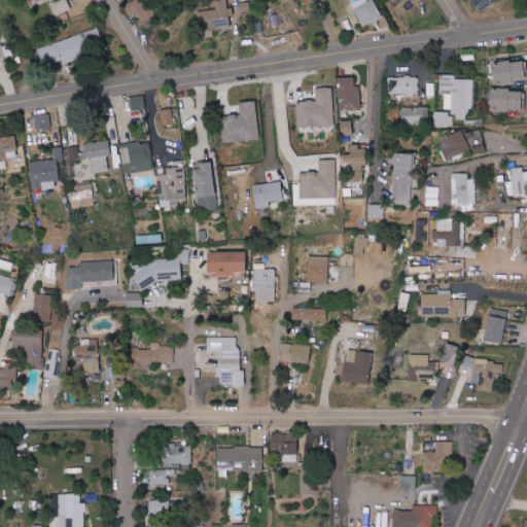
[(74,9),(70,0),(34,0),(36,4),(46,0),(48,0),(55,16),(74,9)]
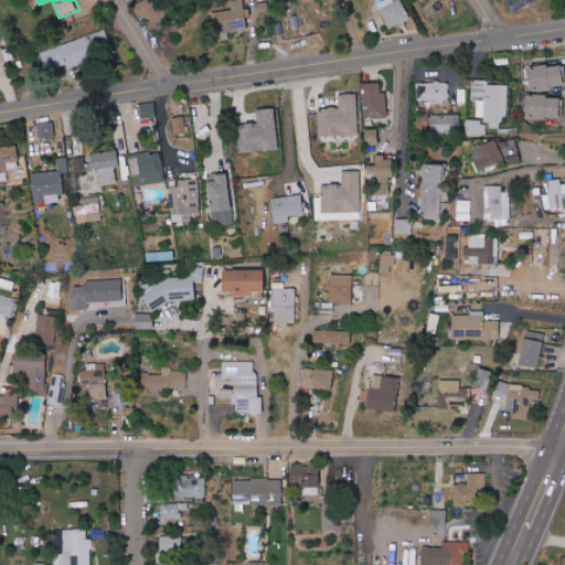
[(241,0),(231,1),(232,10),(212,12),(214,35),(247,32),(244,0),(241,0)]
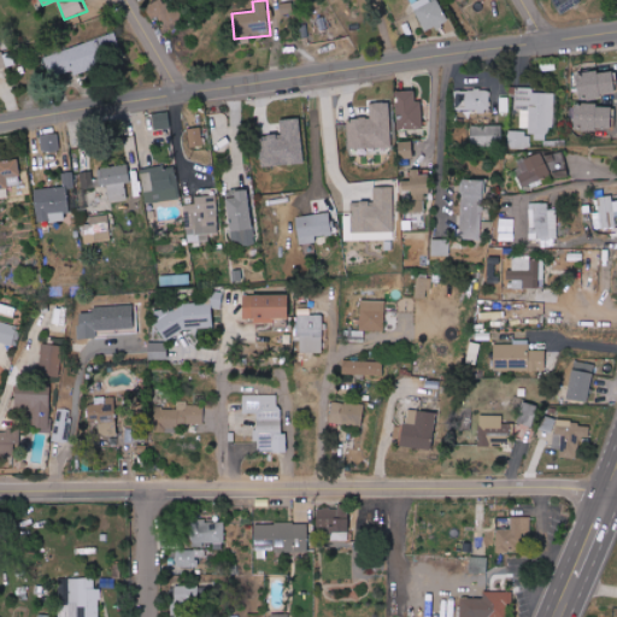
[(427,34),(450,23),(439,0),(416,11),(427,34)]
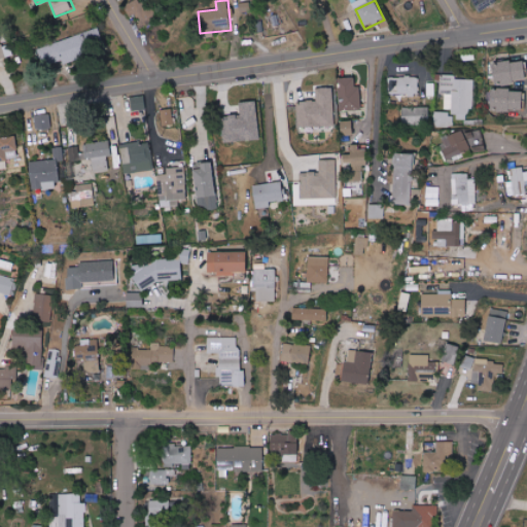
[(498,0),(471,0),(479,12),(498,0)]
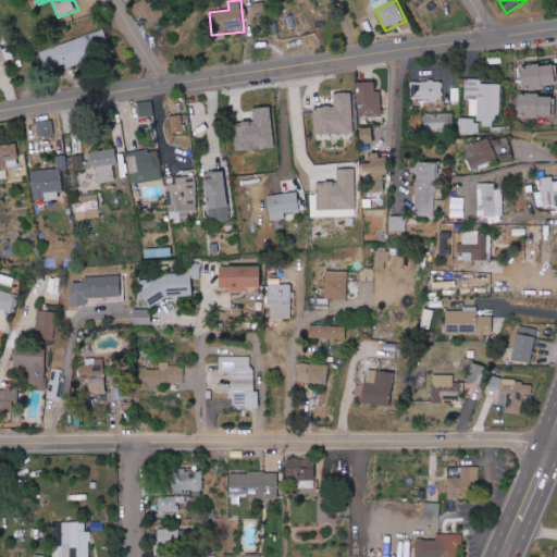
[(252,2),(252,13),(265,13),(265,2),(252,2)]
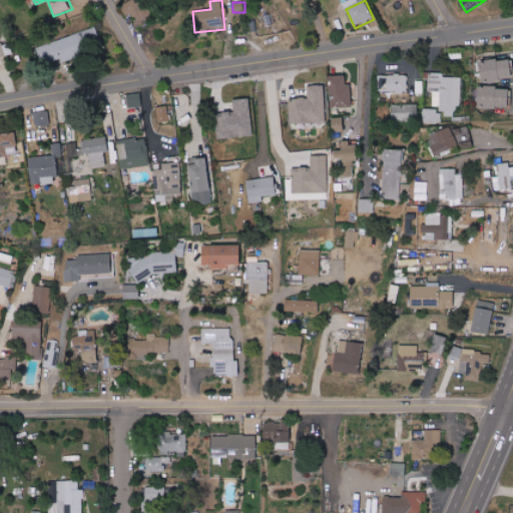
[(36,45),(41,66),(103,51),(98,30),(36,45)]
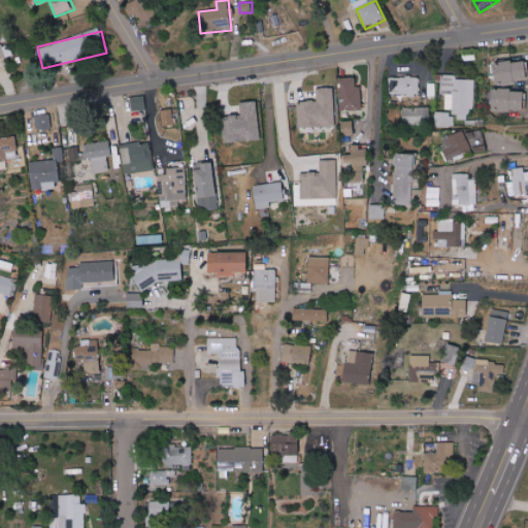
[(0,56),(1,60),(13,56),(10,44),(0,47),(0,56)]
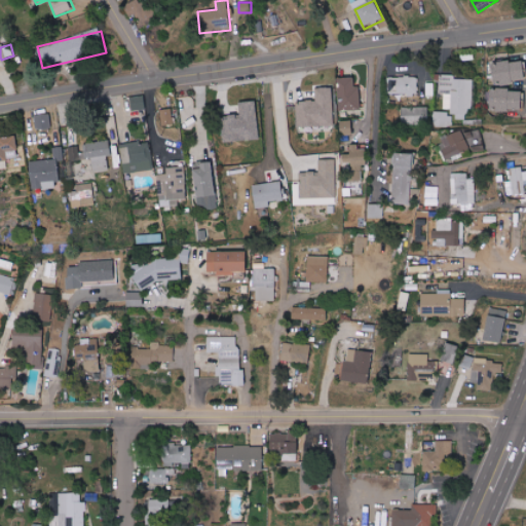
[(525,79),(525,76),(523,59),(491,63),(494,84),(525,79)]
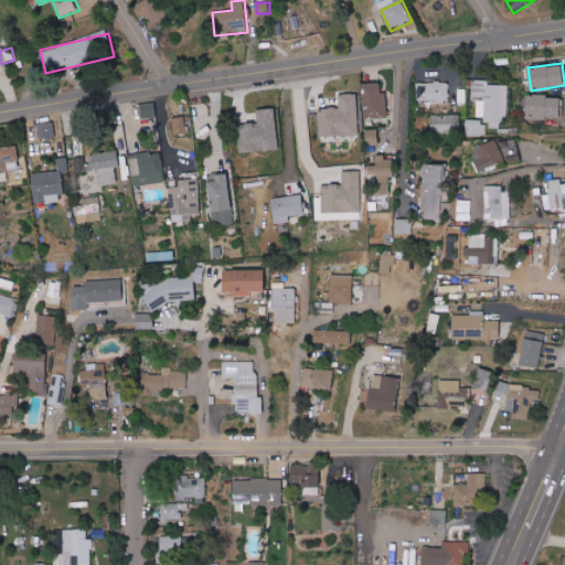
[(508,85),(489,85),(489,82),(472,81),(471,100),(477,102),(476,116),(487,117),(487,128),(501,128),(501,117),(507,117),(508,85)]
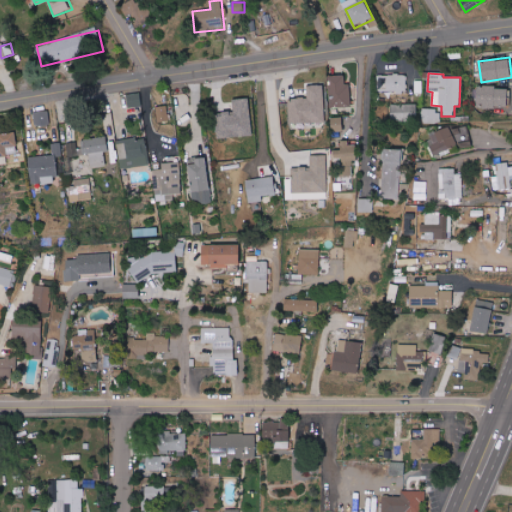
[(345,74),(329,75),(330,108),(352,107),(351,83),(346,83),(345,74)]
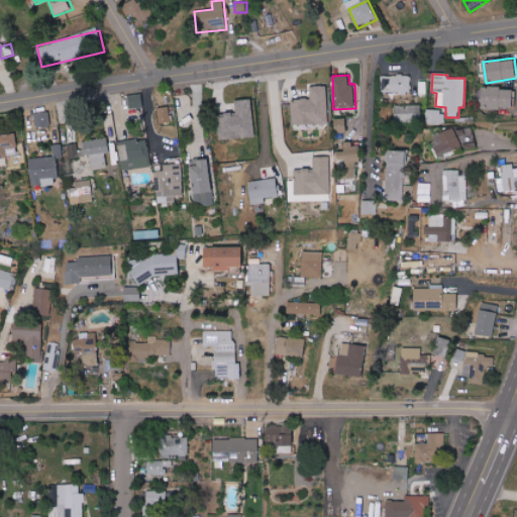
[(382,93),(411,92),(410,75),(382,76),(382,93)]
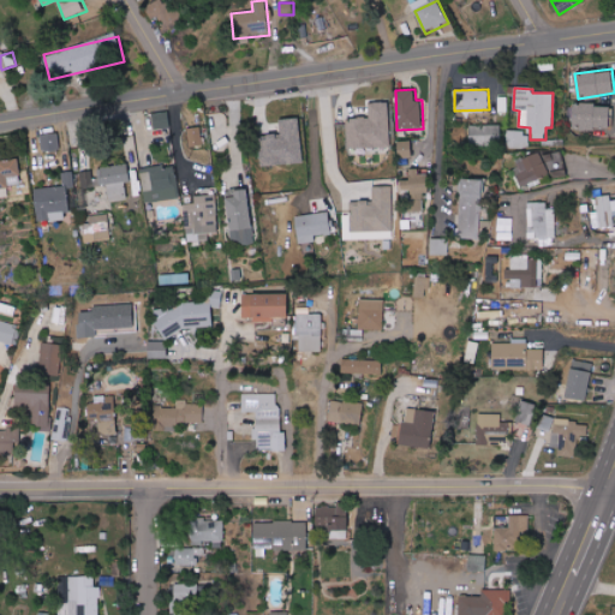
[(347,119),(348,148),(390,147),(389,101),(370,102),(370,118),(347,119)]
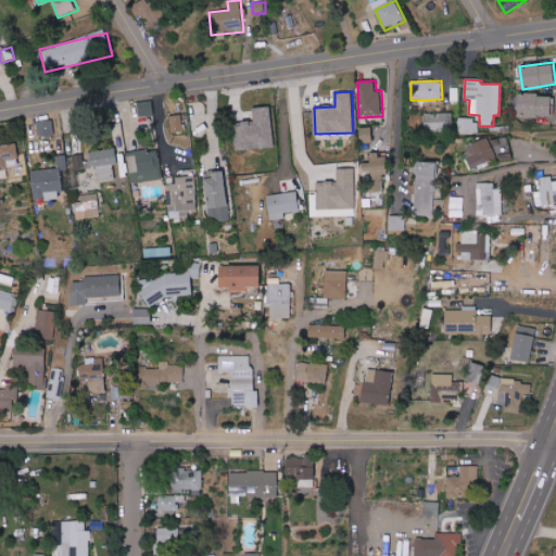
[(518,95),(518,116),(553,116),(553,95),(518,95)]
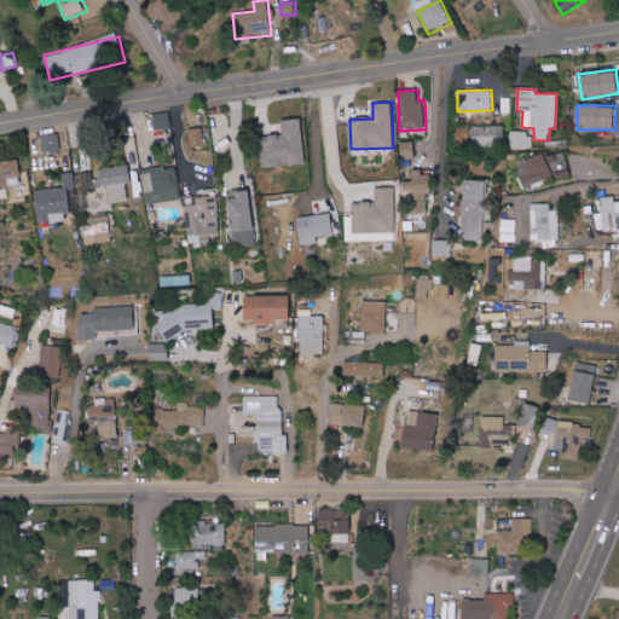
[(305,165),(304,119),(282,120),(283,134),(264,136),(265,166),(305,165)]
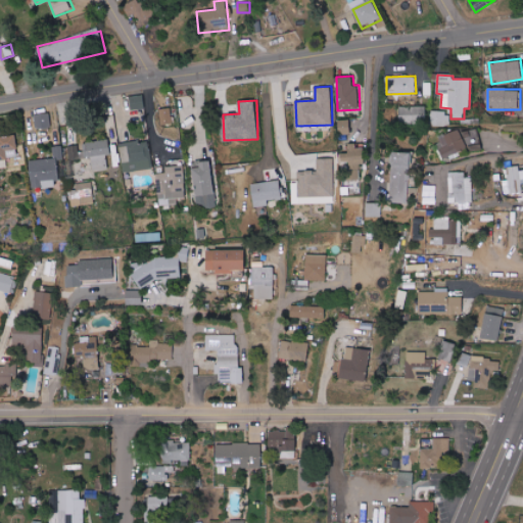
[(426,124),(426,105),(398,106),(399,125),(426,124)]
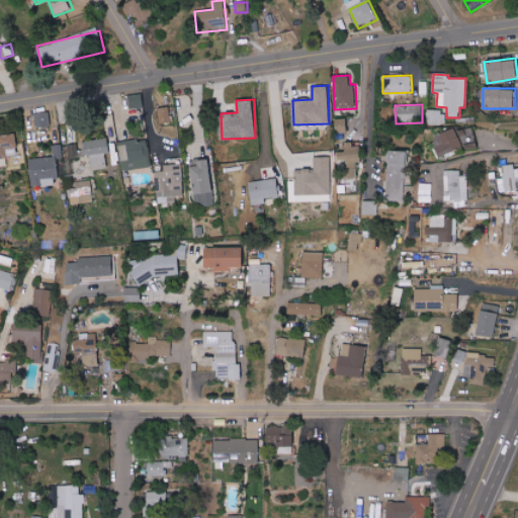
[(428,111),(428,124),(444,124),(444,110),(428,111)]
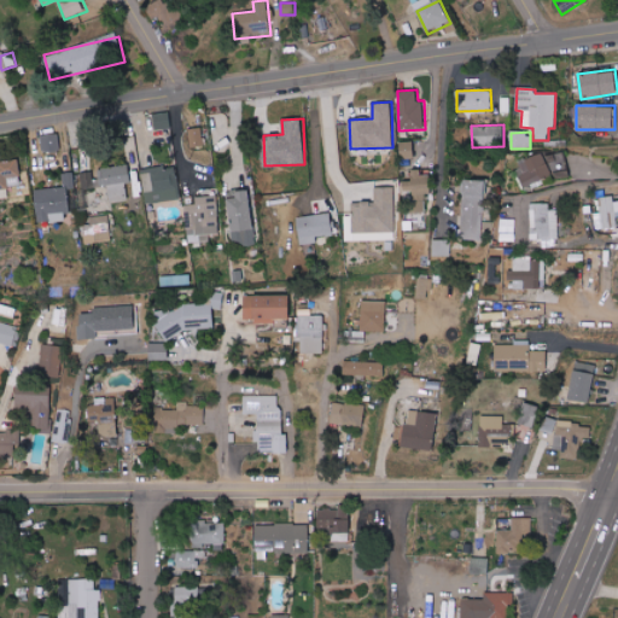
[(44,152),(60,150),(58,133),(41,135),(44,152)]
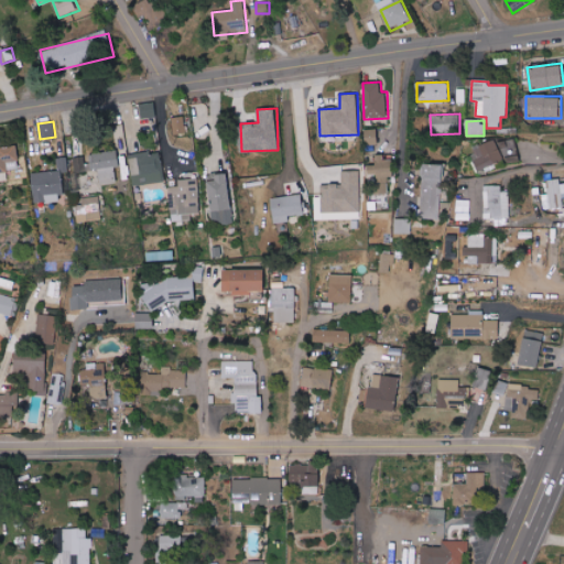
[(378,128),(366,128),(366,143),(379,143),(378,128)]
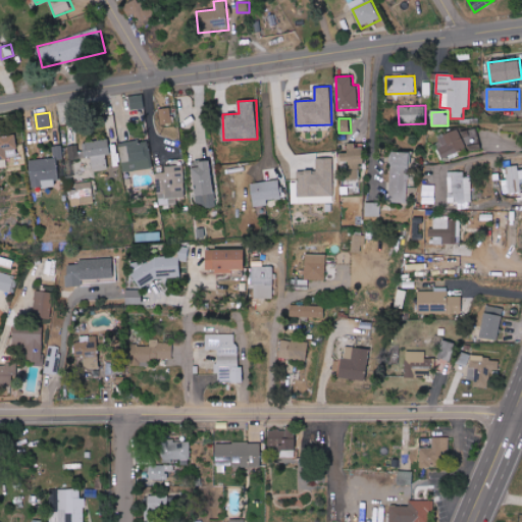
[(467,152),(481,149),(477,128),(463,132),(467,152)]
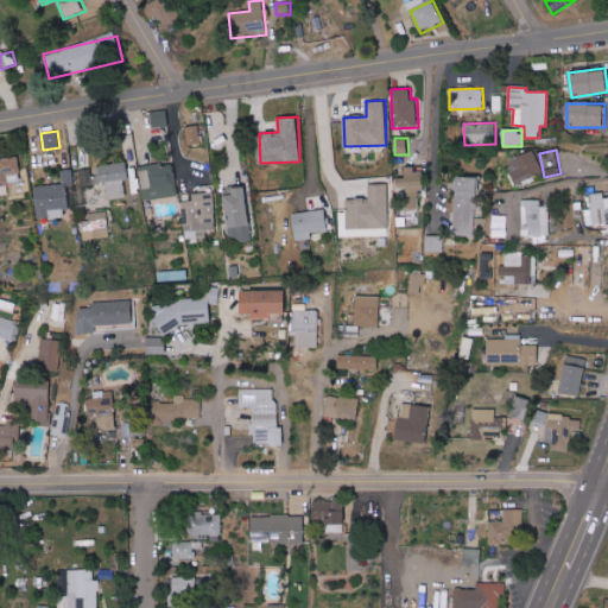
[(517,184),(543,173),(533,151),(507,162),(517,184)]
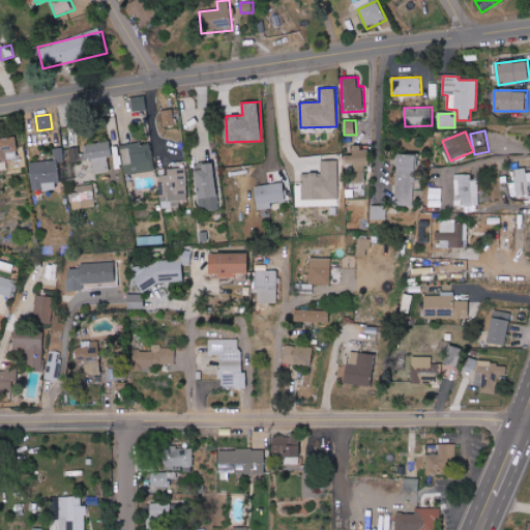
[(0,162),(19,159),(17,137),(0,137),(0,162)]
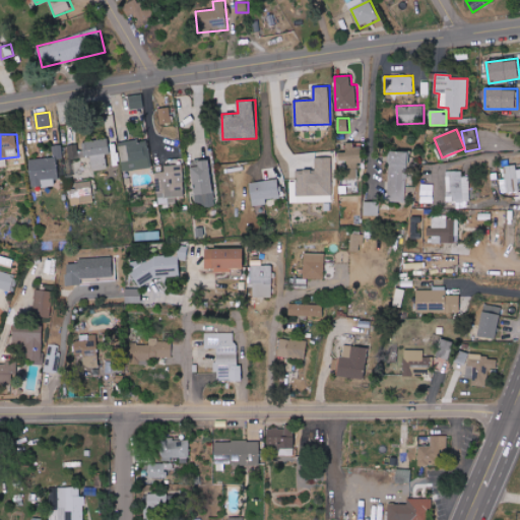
[(84,156),(91,155),(93,172),(108,170),(107,153),(111,153),(109,138),(82,141),(84,156)]
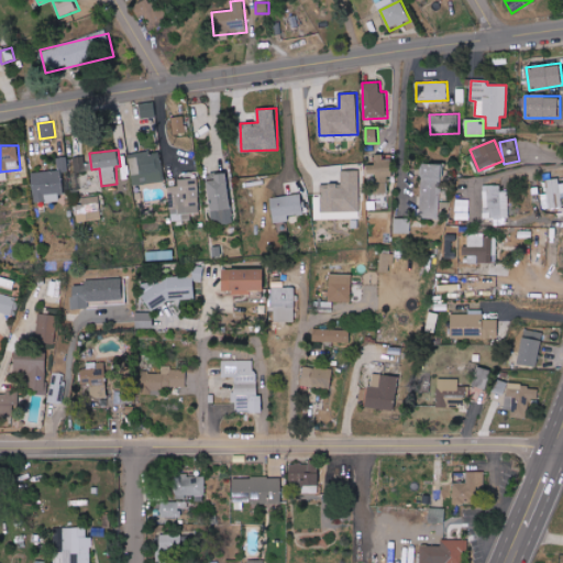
[(161,151),(129,156),(133,186),(165,180),(161,151)]
